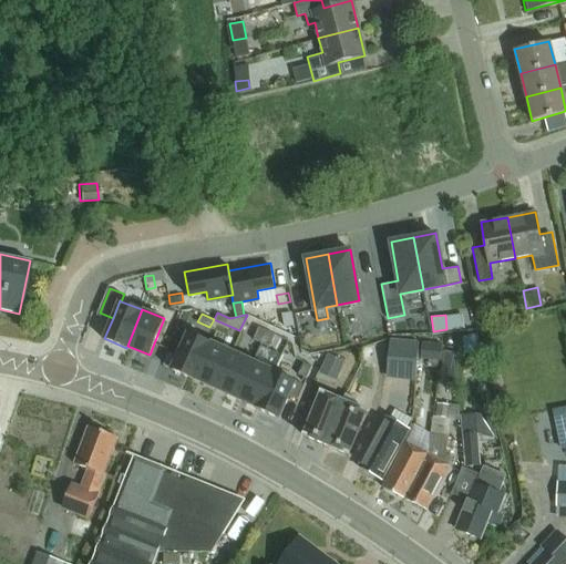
[(258,325),(253,337),(261,341),(267,329),(258,325)]
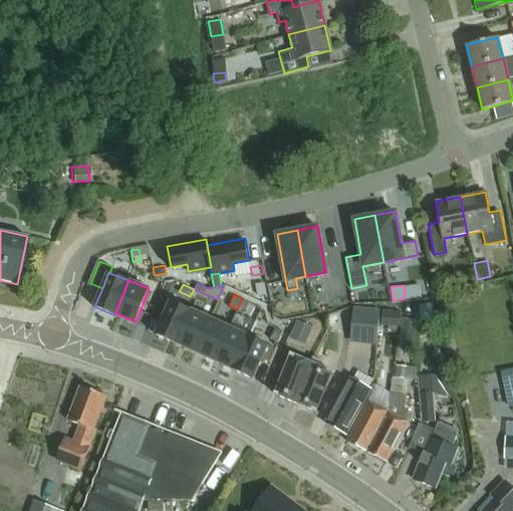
[(242,298),(237,309),(243,312),(248,301),(242,298)]
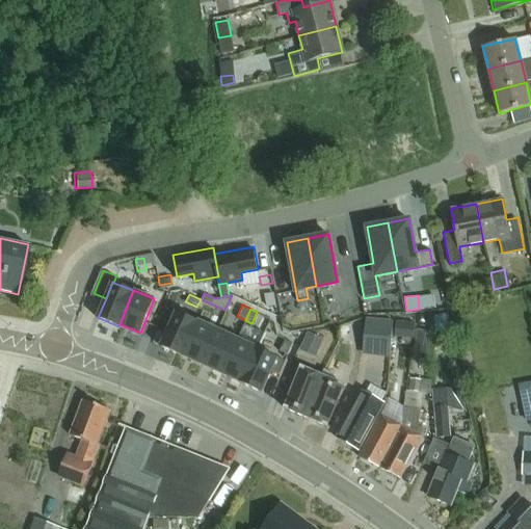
[(182,355),(197,320),(177,311),(161,346),(182,355)]
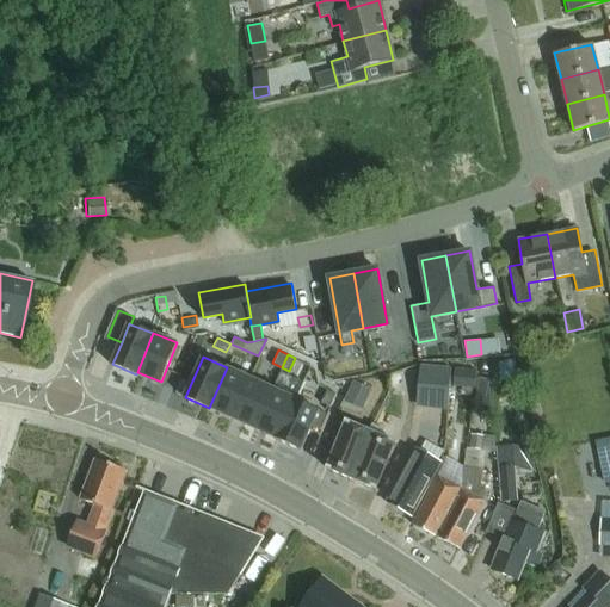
[(448,364),(419,363),(416,403),(445,406),(448,364)]
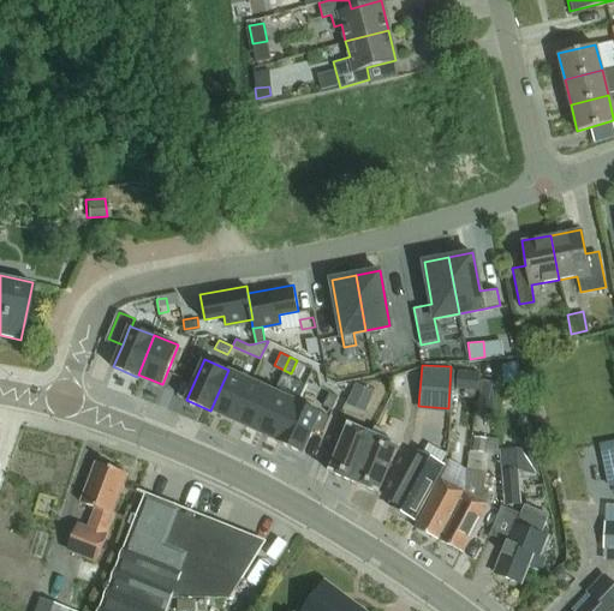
[(477,389),(478,371),(457,369),(455,387),(477,389)]
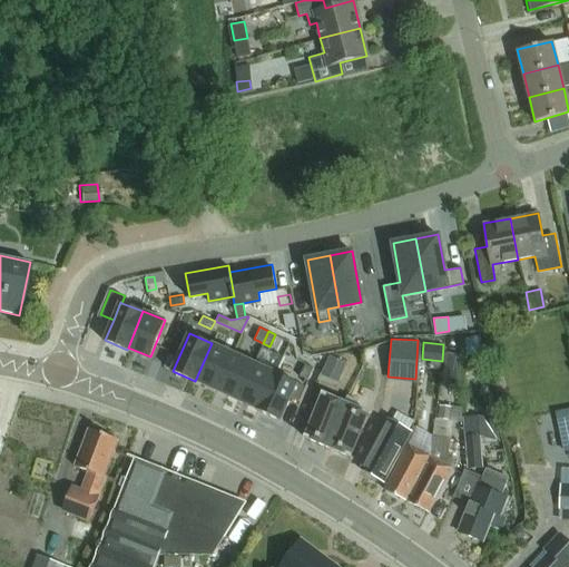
[(217,389),(233,352),(212,343),(195,381),(196,381),(197,380),(217,389)]
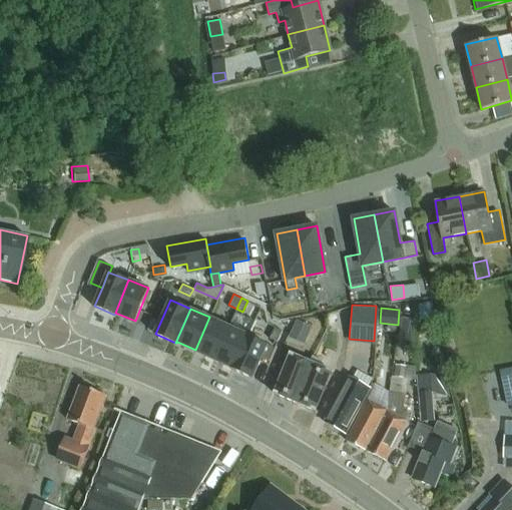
[(309,347),(319,321),(300,313),(289,339),(309,347)]
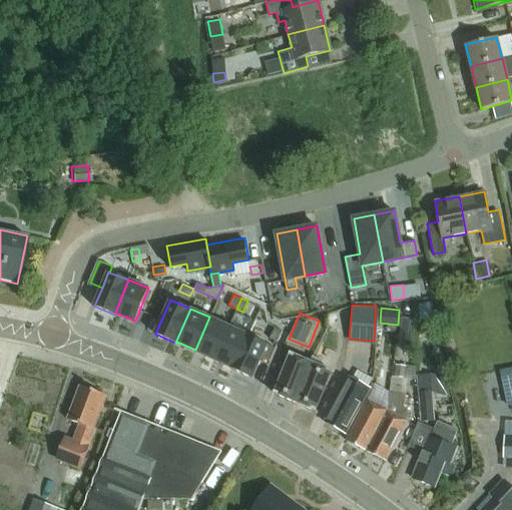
[(400,316),(396,345),(410,347),(413,319),(410,319),(411,317),(400,316)]
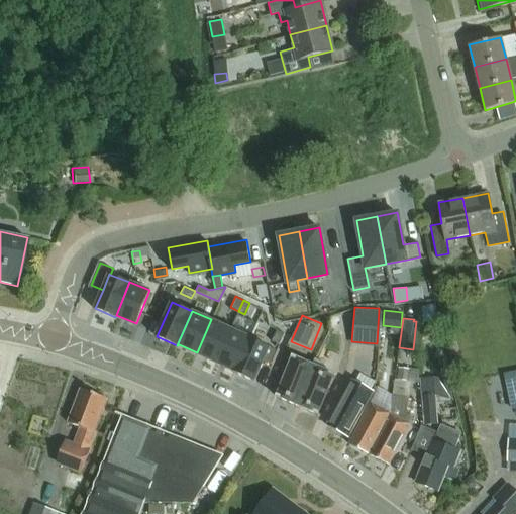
[(216,362),(231,328),(211,319),(197,352),(216,362)]
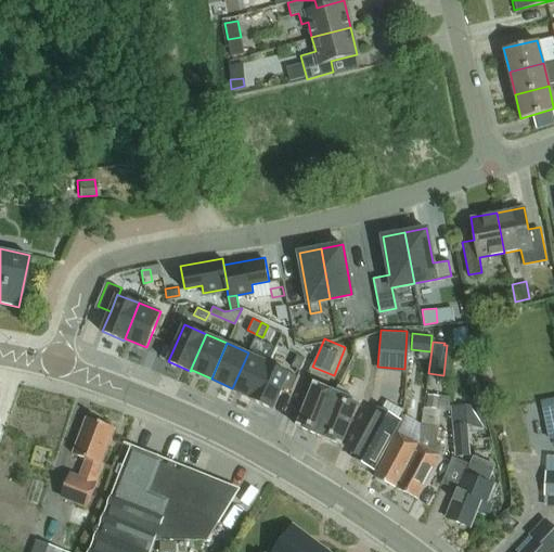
[(253,398),(269,361),(248,352),(232,388),(252,397),(250,398),(253,398)]
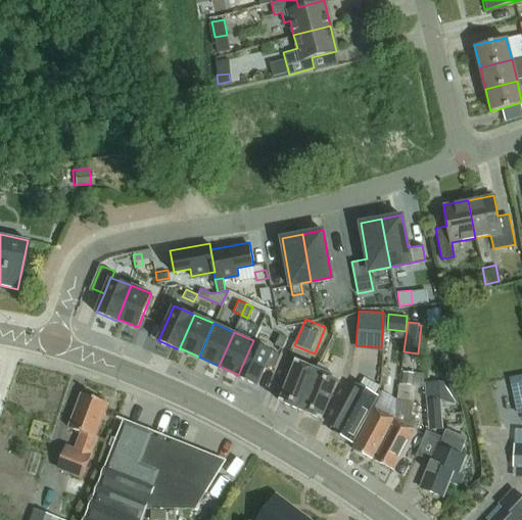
[(279,332),(274,343),(281,347),(287,336),(279,332)]
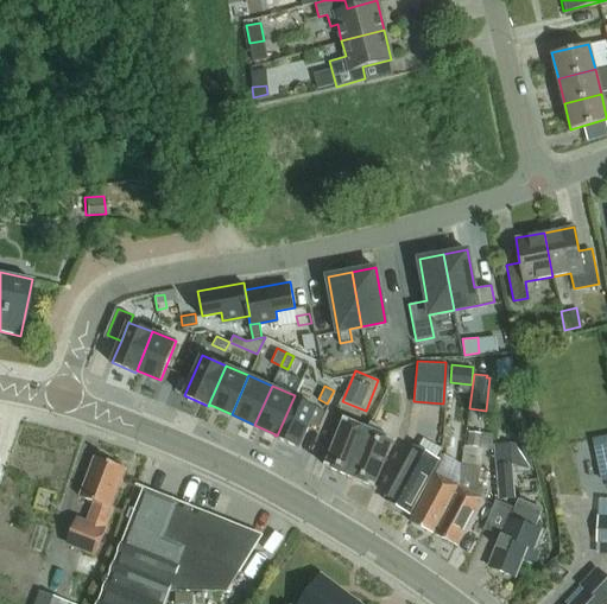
[(321,425),(327,409),(318,406),(295,395),(277,436),(301,446),(311,421),(321,425)]
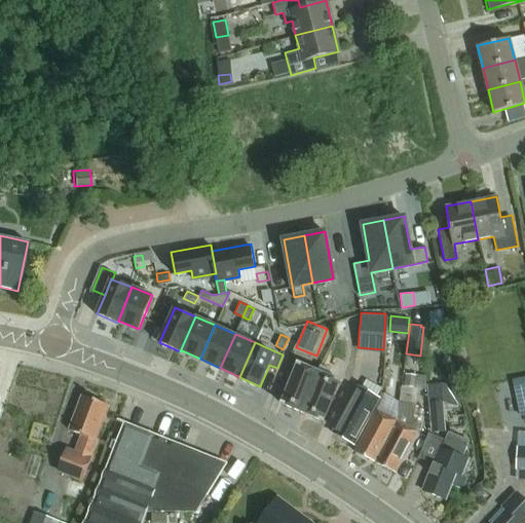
[(317,371),(297,363),(280,403),(300,411),(303,402),(305,402),(317,371)]
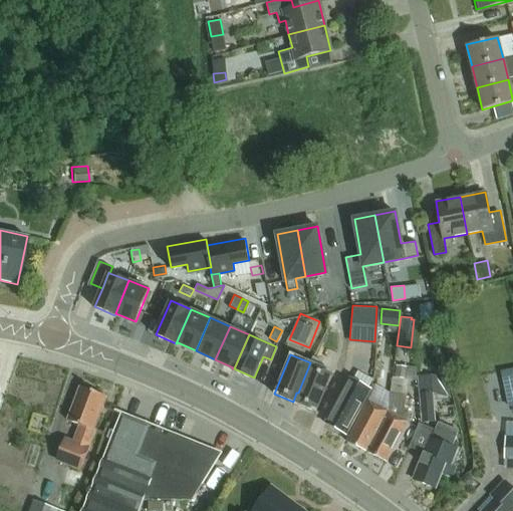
[(314,410),(330,370),(318,365),(321,359),(312,356),(310,362),(298,393),(296,393),(293,402),(314,410)]
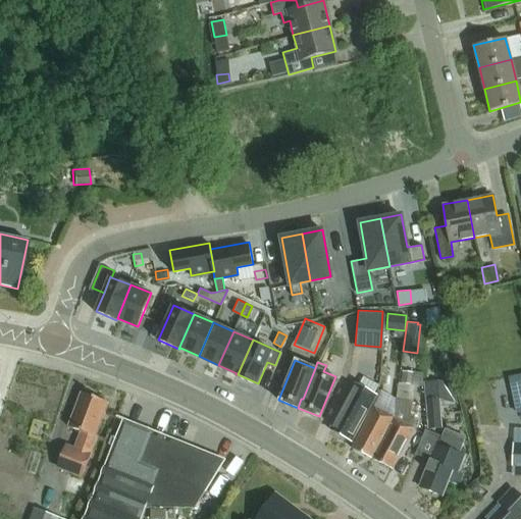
[(402,370),(401,382),(411,382),(412,371),(402,370)]
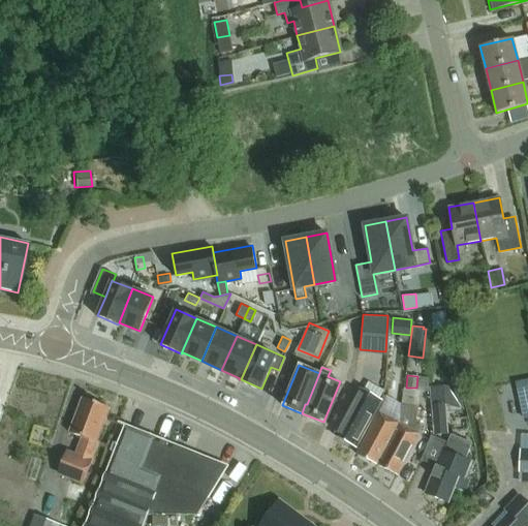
[(430,385),(431,402),(445,401),(448,401),(447,383),(430,385)]
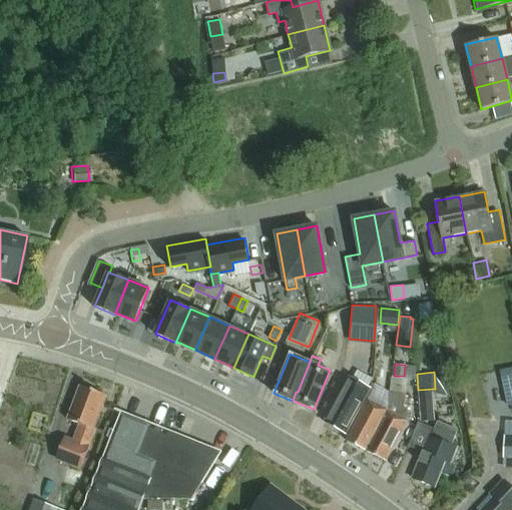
[(369,388),(347,379),(324,421),(345,433),(369,388)]
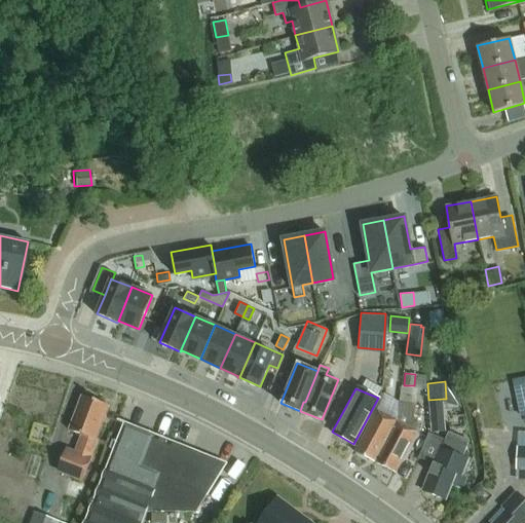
[(82,479),(89,459),(98,438),(96,438),(109,405),(82,395),(69,428),(81,434),(73,453),(66,450),(59,470),(82,479)]
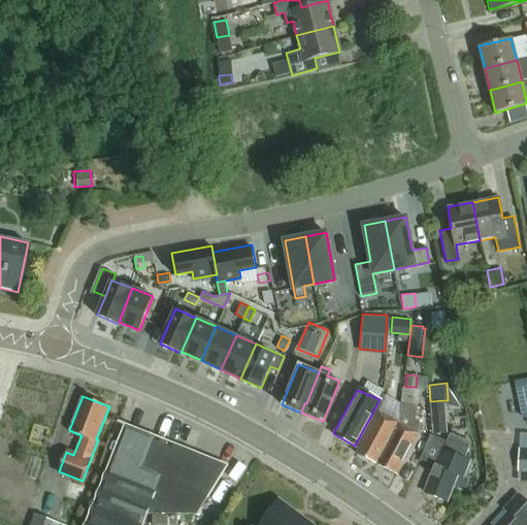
[(447,431),(445,400),(430,401),(432,432),(447,431)]
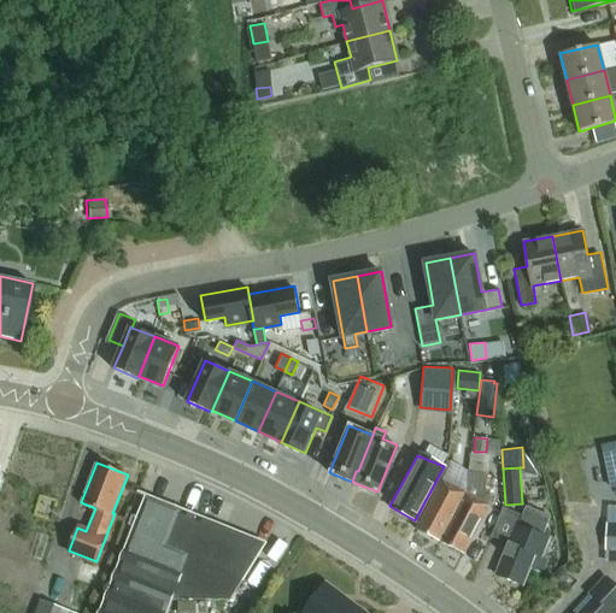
[(440,540),(463,552),(488,505),(487,504),(491,496),(487,495),(488,493),(484,489),(486,475),(469,472),(467,493),(465,491),(440,540)]
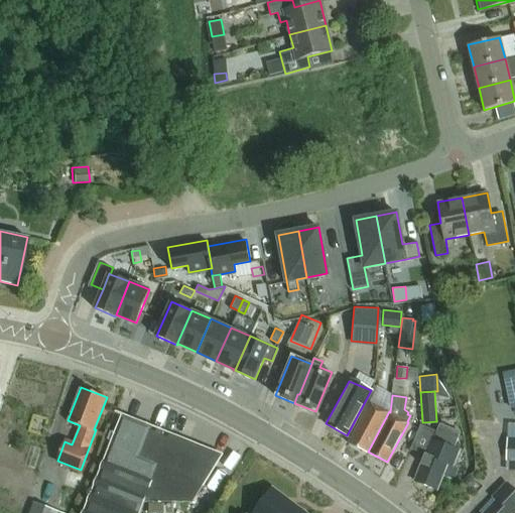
[(389,411),(370,401),(348,440),(368,452),(389,411)]
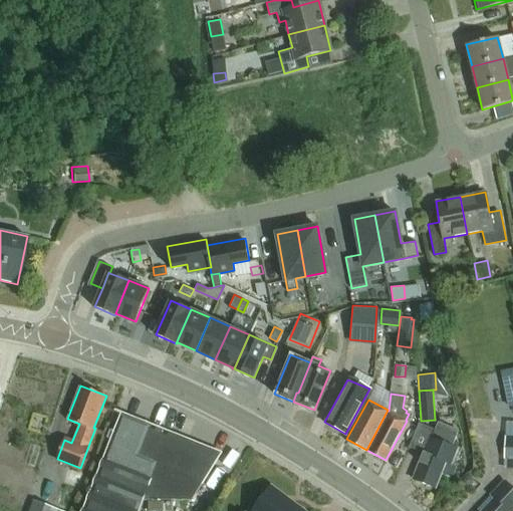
[(111,438),(81,510),(137,510),(143,498),(191,498),(220,452),(168,431),(167,434),(150,428),(151,424),(121,413),(114,430),(110,429),(107,437),(111,438)]
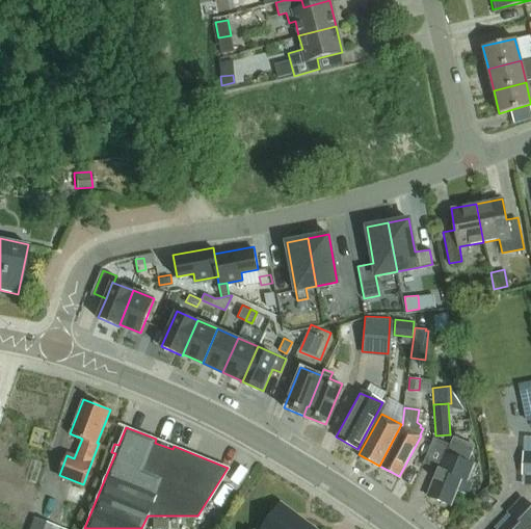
[(468,461),(474,444),(453,435),(446,452),(444,451),(427,495),(450,504),(456,487),(465,492),(469,480),(466,479),(472,463),(468,461)]
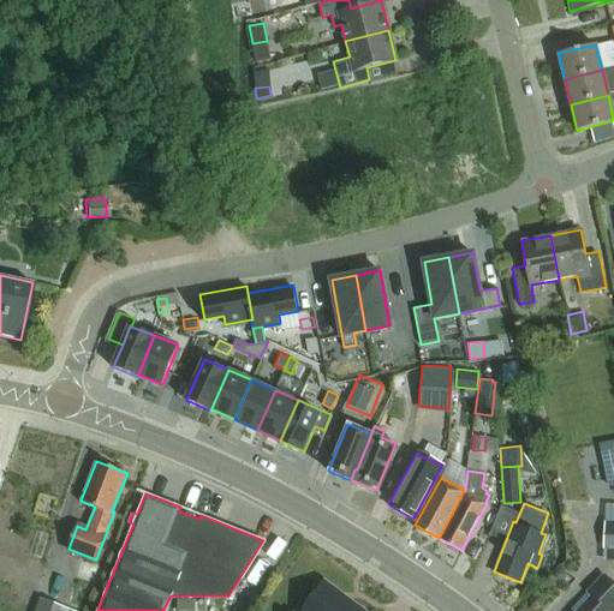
[(613,520),(604,520),(603,541),(613,541),(613,520)]
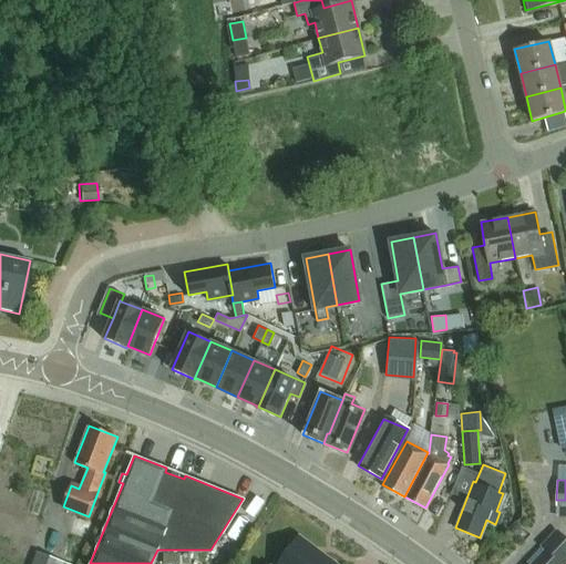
[(510,527),(510,529),(511,531),(512,533),(514,534),(515,534),(517,533),(518,533),(520,532),(520,531),(521,529),(521,527),(520,526),(518,525),(517,524),(516,523),(514,523),(512,524),(511,525),(510,527)]
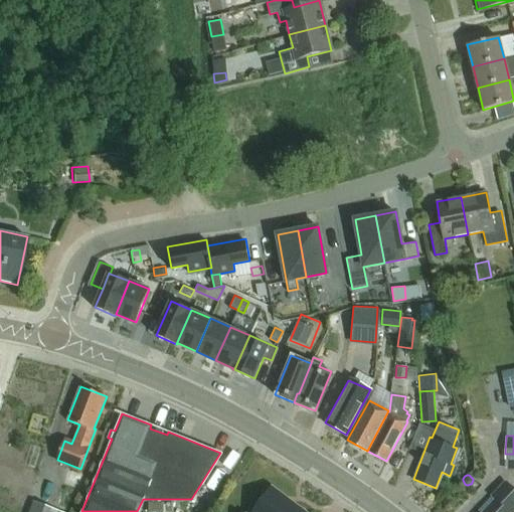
[(482,511),(511,511),(513,509),(513,490),(505,482),(493,495),(496,497),(482,511)]
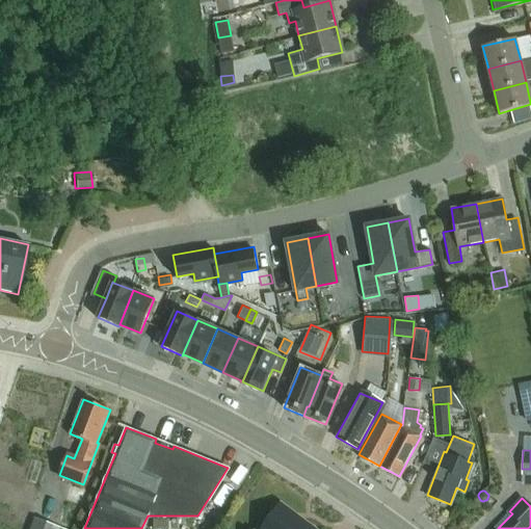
[(254,528),(316,528),(281,502),(260,528),(255,528),(254,528)]
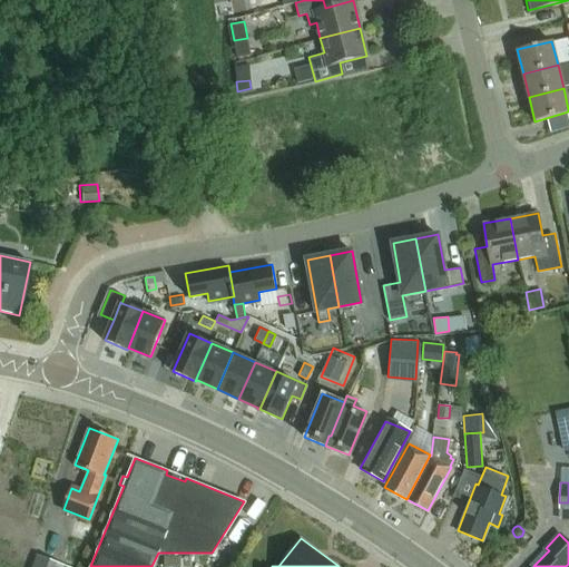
[(74,566),(38,553),(32,566),(74,566)]
